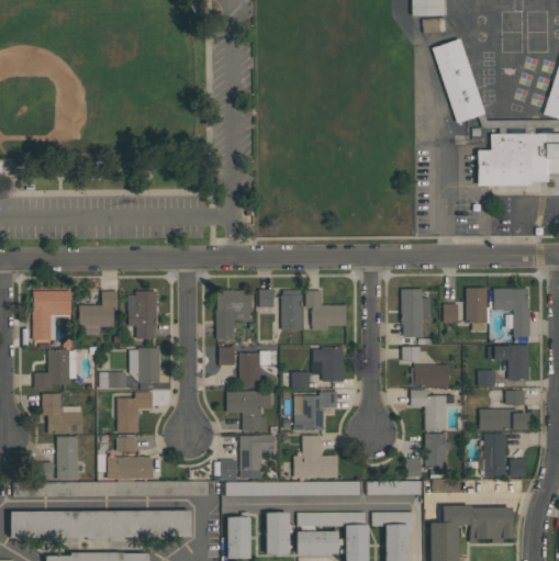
[(445,0),(445,15),(413,17),(412,0),(445,0)]
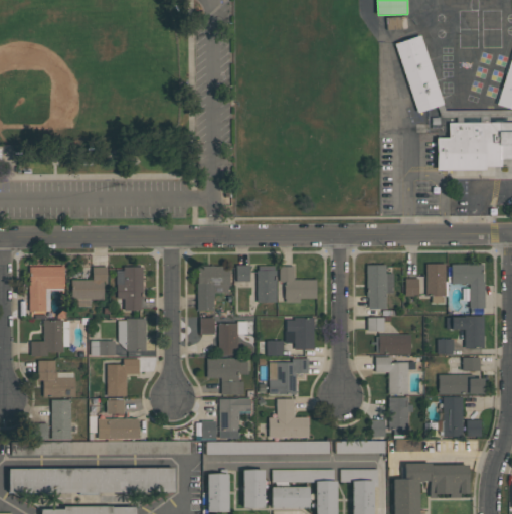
[(446,105),(418,114),(395,43),(422,34),(446,105)]
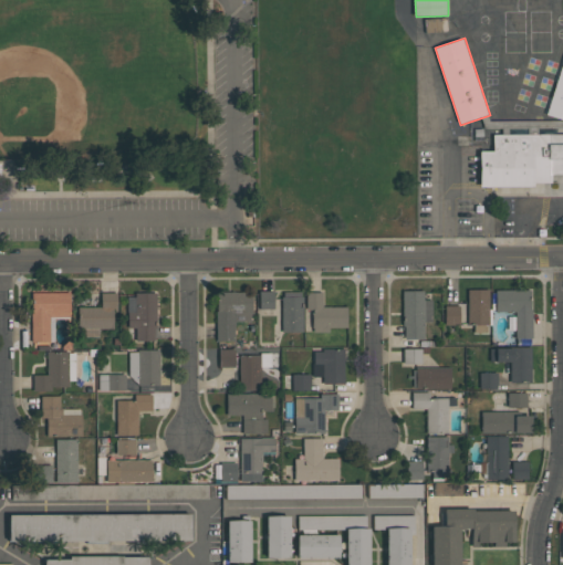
[(562,66),(548,115),(562,119),(562,66)]
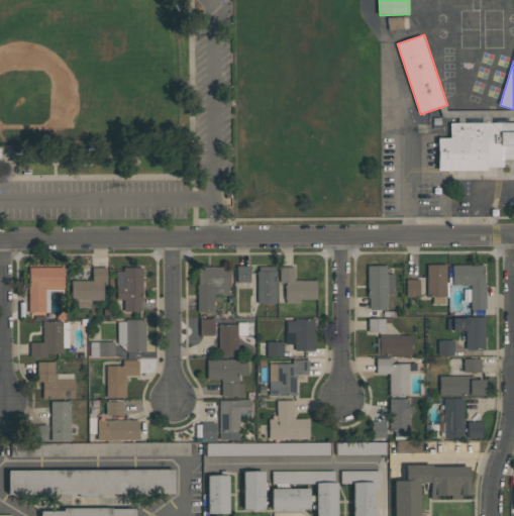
[(451,123),(513,122),(513,160),(505,160),(505,168),(489,168),(489,171),(439,172),(439,138),(451,137),(451,123)]
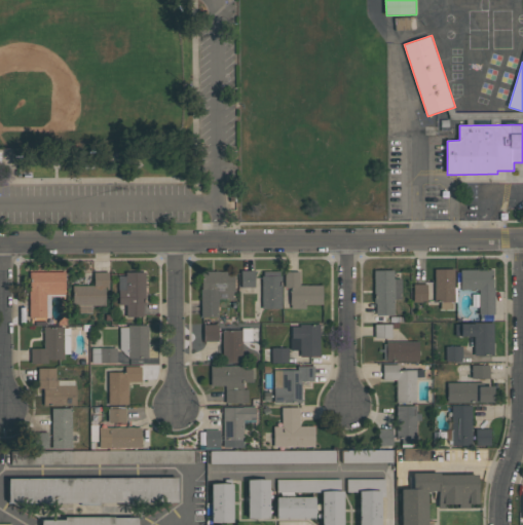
[(456,269),(456,302),(455,302),(455,309),(442,309),(442,302),(437,302),(437,269),(456,269)]
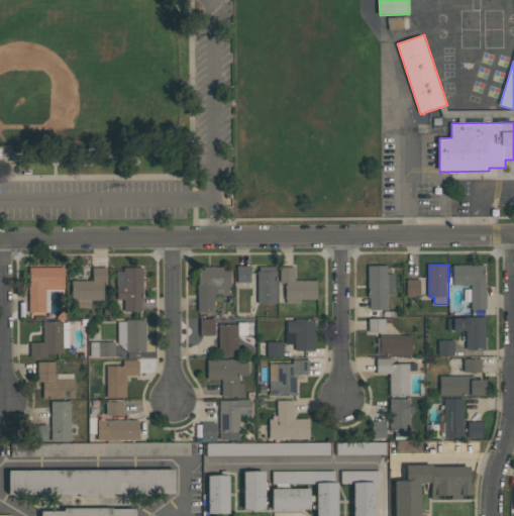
[(238,283),(238,266),(252,266),(252,283),(238,283)]
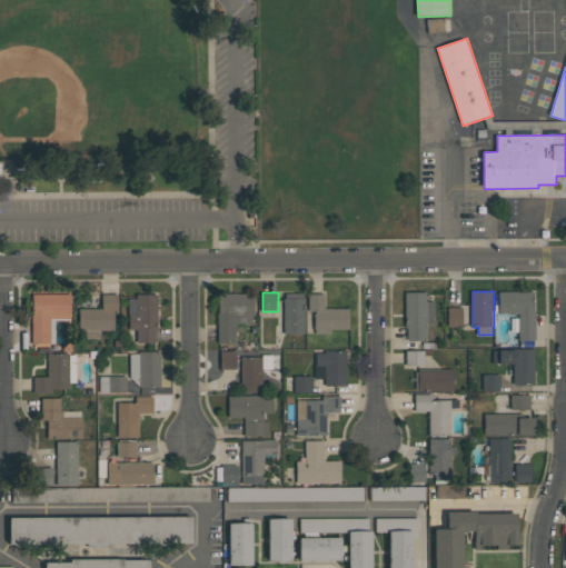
[(406,292),(428,292),(428,301),(436,301),(436,324),(428,324),(428,341),(409,341),(409,328),(406,328),(406,292)]
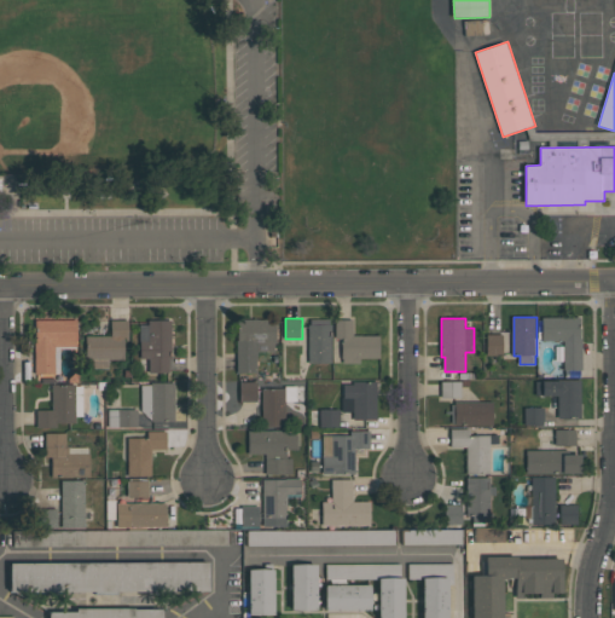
[(582,318),(582,331),(584,331),(584,370),(566,370),(566,341),(544,341),(544,318),(582,318)]
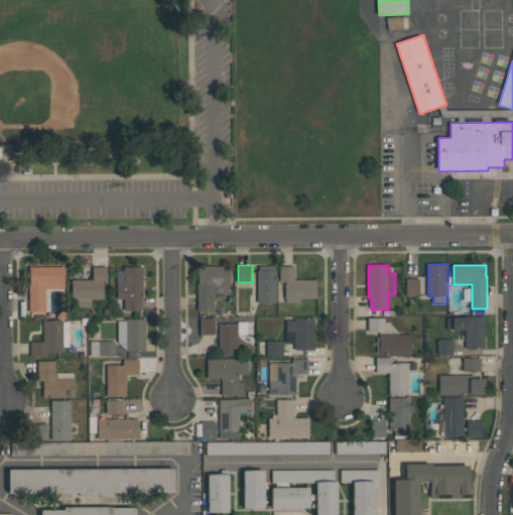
[(199,311),(199,284),(200,284),(200,266),(232,266),(232,293),(216,293),(216,311),(199,311)]
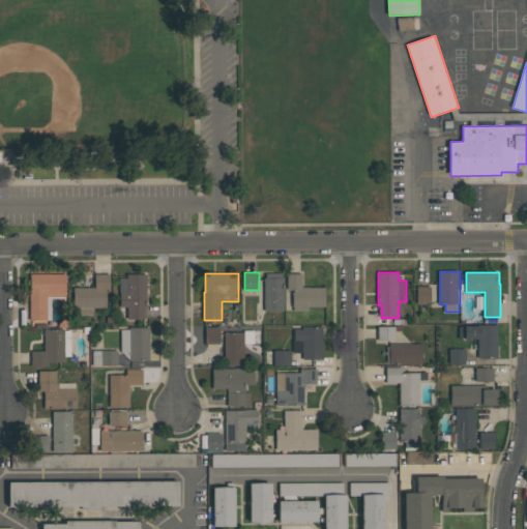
[(267,273),(284,273),(284,278),(286,278),(286,312),(265,312),(265,278),(267,278),(267,273)]
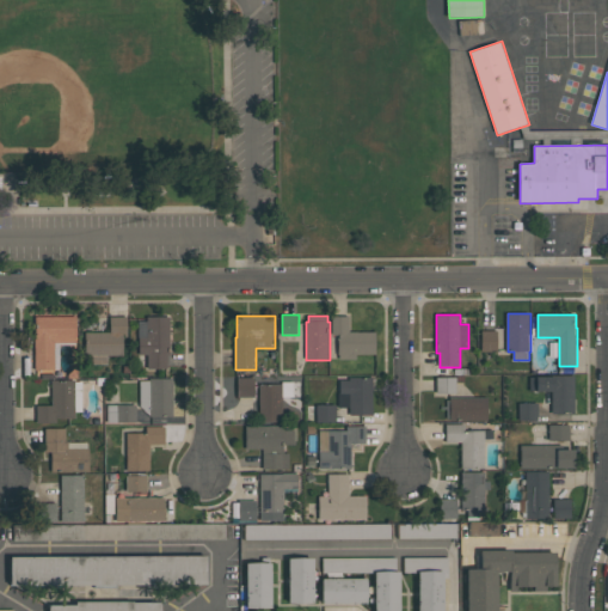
[(78,317),(78,343),(56,343),(56,371),(36,371),(36,340),(37,340),(37,317),(78,317)]
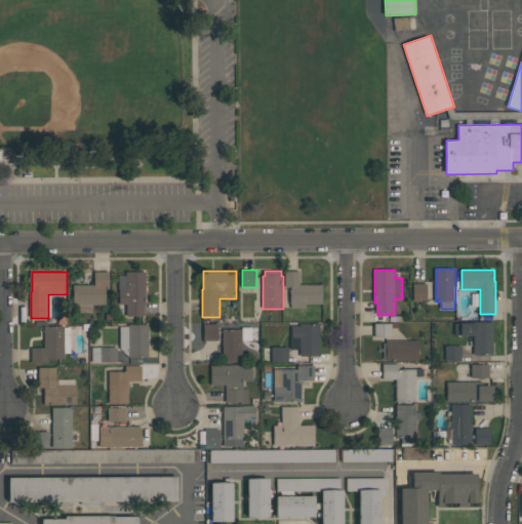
[(93,313),(78,313),(78,306),(74,306),(74,285),(95,285),(95,272),(111,272),(111,289),(107,289),(107,306),(93,306),(93,313)]
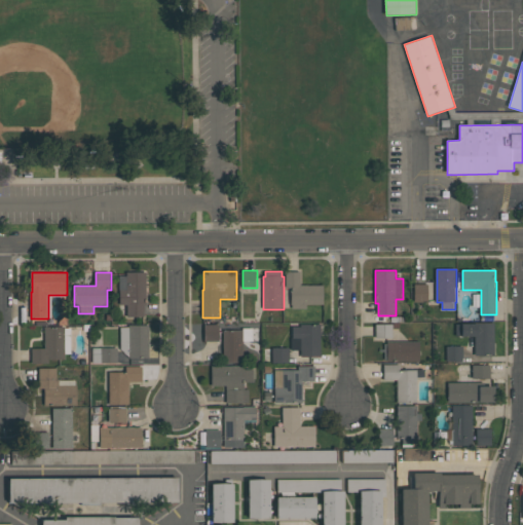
[(128,316),(128,305),(120,305),(120,276),(127,276),(127,272),(147,272),(147,305),(146,305),(146,316),(128,316)]
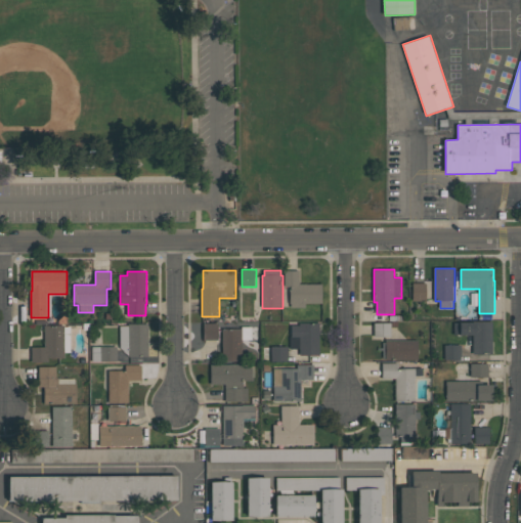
[(300,285),(322,285),(322,304),(307,304),(307,308),(292,308),(292,304),(291,304),(291,288),(286,288),(286,271),(300,271),(300,285)]
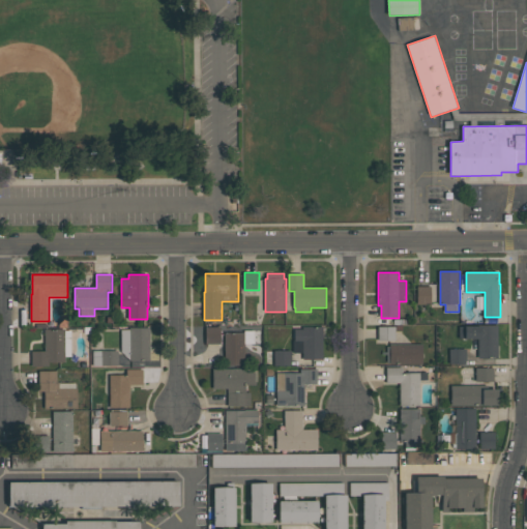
[(433,287),(433,305),(418,305),(418,287),(433,287)]
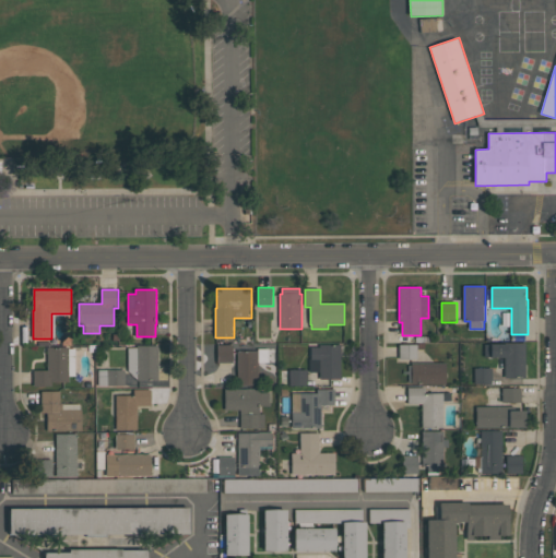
[(486,344),(492,344),(509,344),(509,343),(527,343),(527,379),(506,379),(506,358),(492,358),(492,357),(486,357),(486,344)]
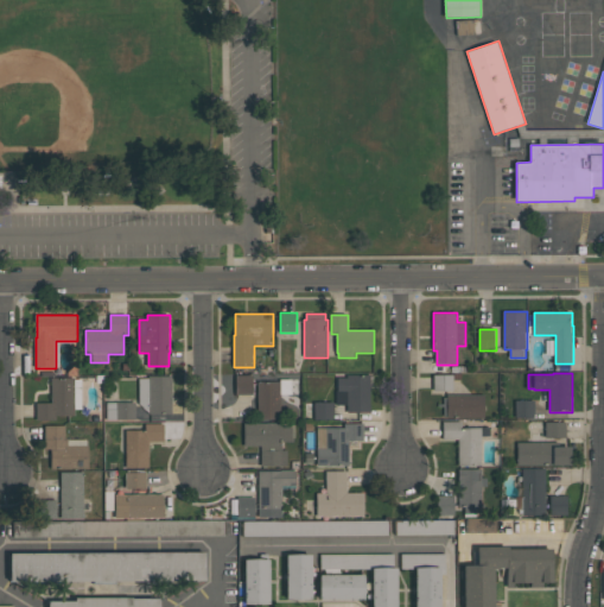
[(237,394),(237,375),(254,375),(254,394),(237,394)]
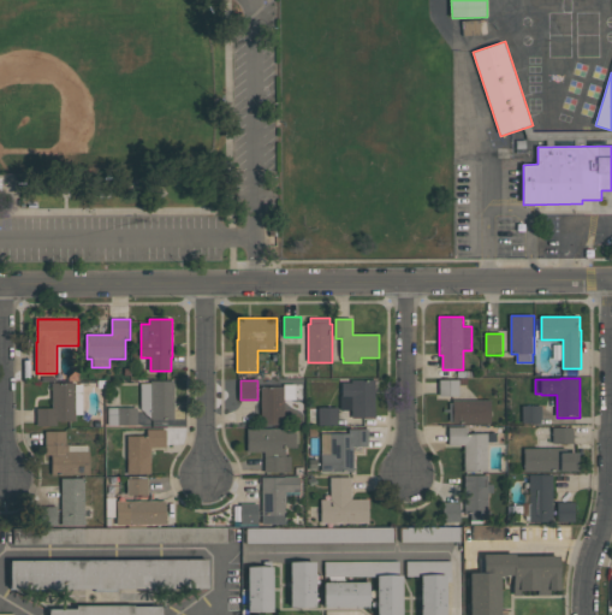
[(376,419),(352,419),(352,397),(344,397),(344,383),(354,383),(354,380),(376,380),(376,419)]
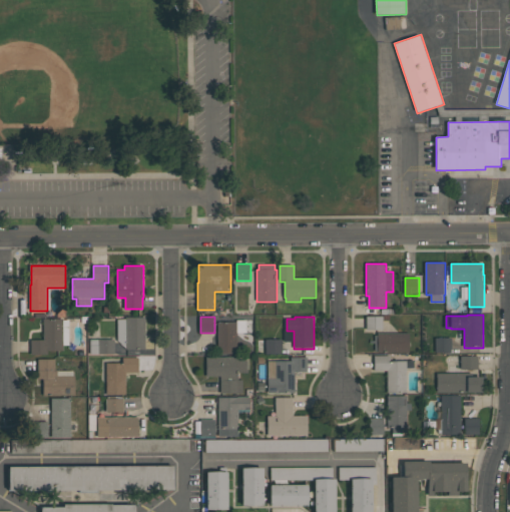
[(384,331),(367,331),(367,317),(384,317),(384,331)]
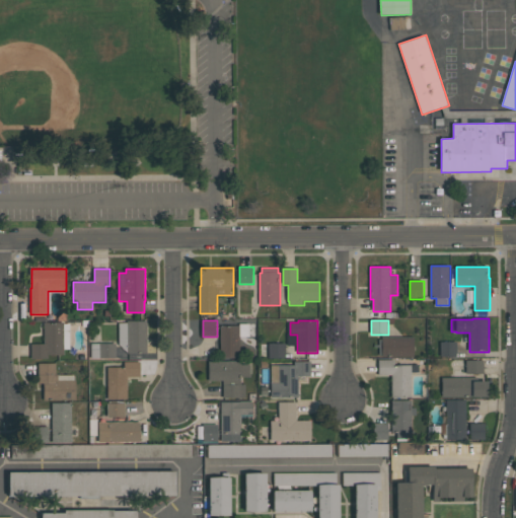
[(148,354),(129,354),(129,352),(120,345),(120,323),(128,323),(128,321),(148,321),(148,354)]
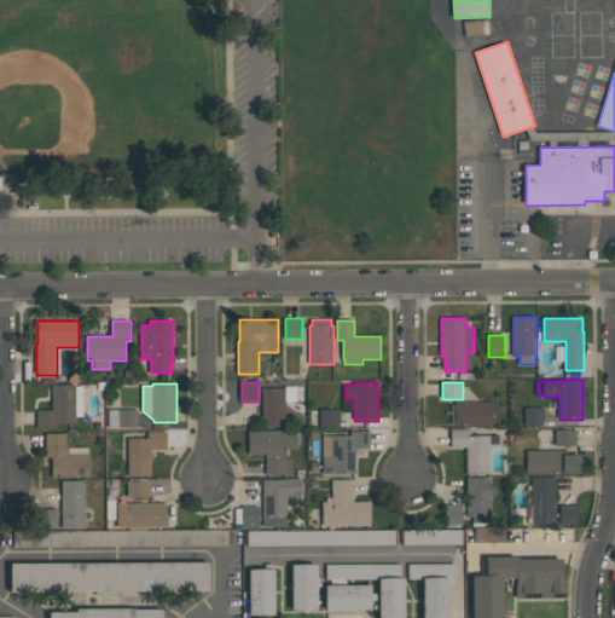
[(86,387),(85,417),(79,417),(77,423),(59,423),(59,428),(39,428),(39,411),(53,411),(53,385),(77,385),(77,386),(86,387)]
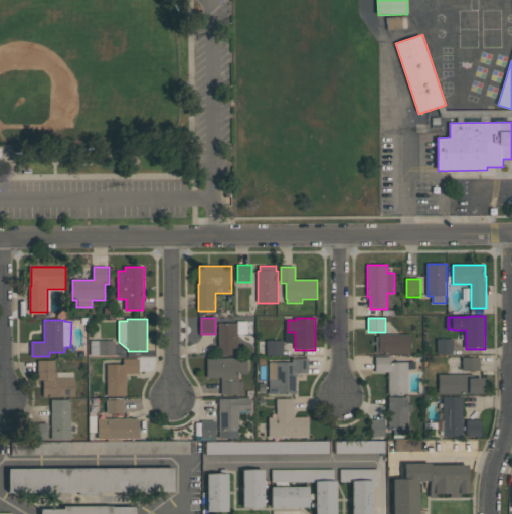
[(219,323),(238,323),(238,356),(219,356),(219,323)]
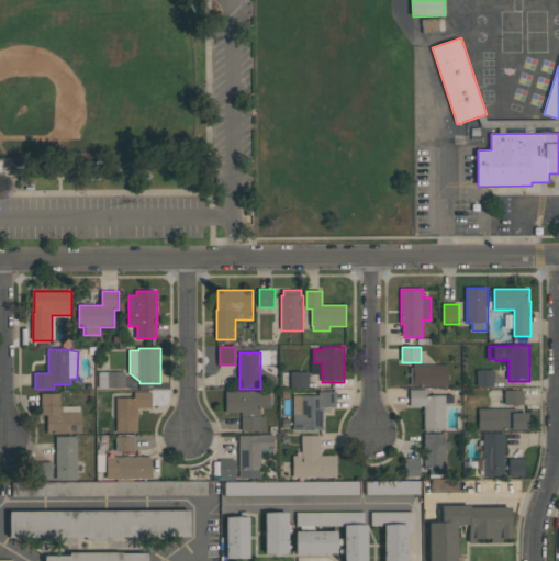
[(450,365),(450,388),(415,388),(415,385),(412,385),(412,377),(406,377),(406,373),(412,373),(412,368),(415,368),(415,365),(450,365)]
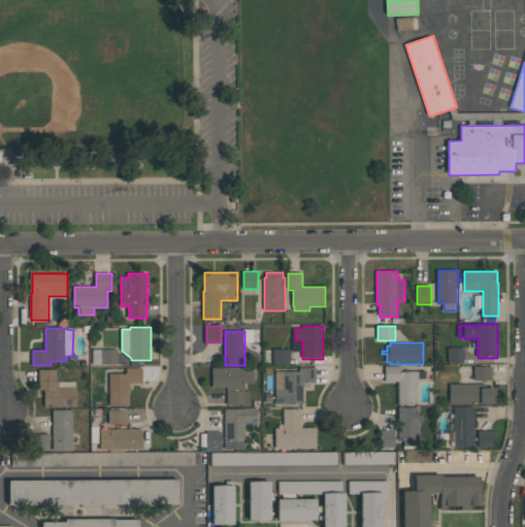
[(466,363),(449,363),(449,348),(466,348),(466,363)]
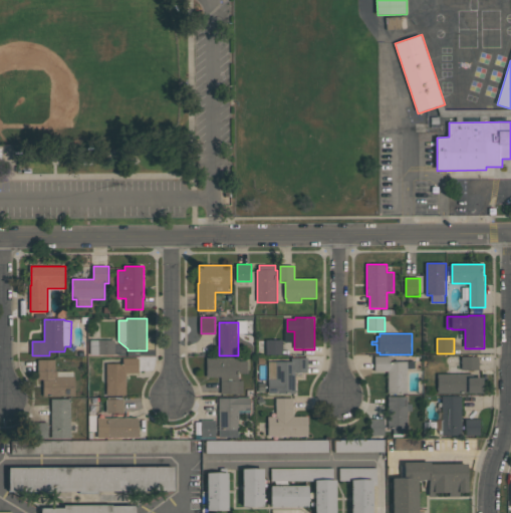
[(115,340),(115,355),(91,355),(91,340),(115,340)]
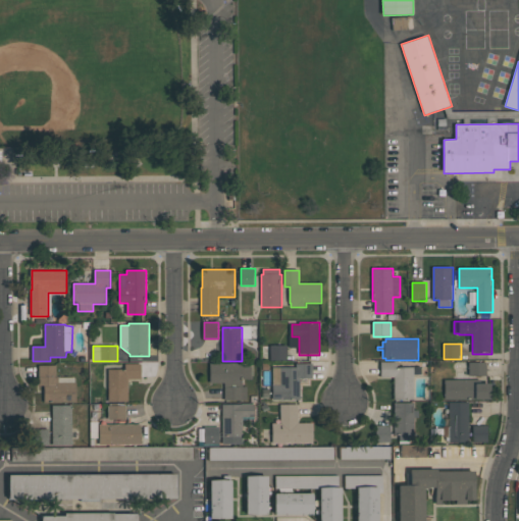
[(289,361),(271,361),(271,346),(289,346),(289,361)]
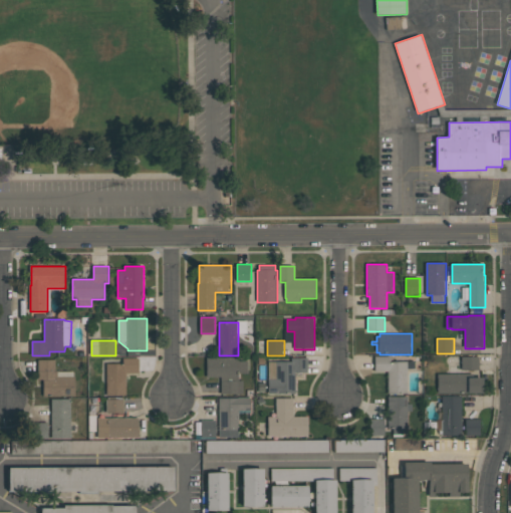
[(409,361),(409,394),(389,394),(389,371),(375,371),(375,356),(392,356),(392,362),(395,362),(395,361),(409,361)]
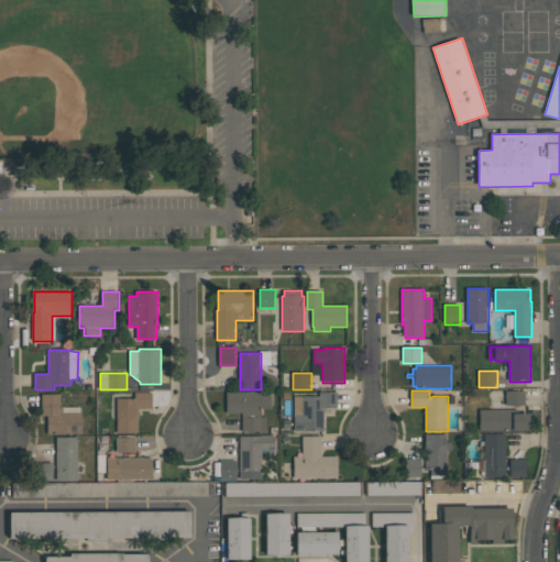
[(507,406),(507,390),(526,390),(526,406),(507,406)]
